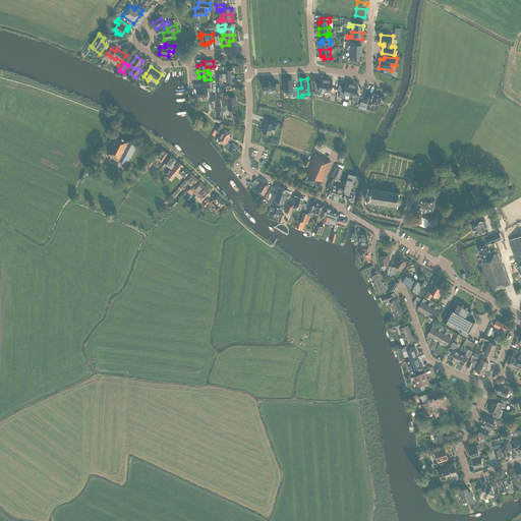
[(292,79),(283,80),(284,93),(291,92),(291,98),(296,98),(296,88),(292,88),(292,79)]
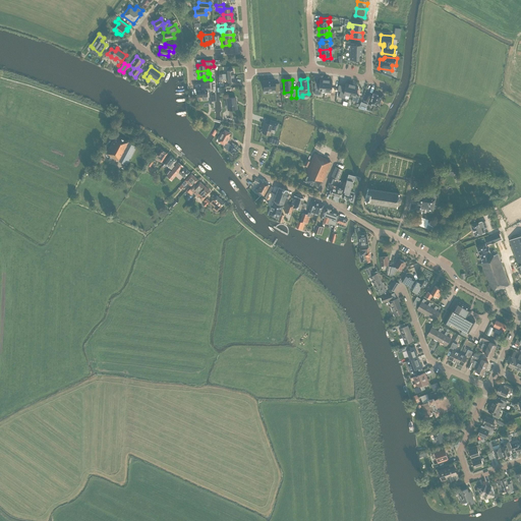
[(321,91),(325,91),(326,80),(320,79),(319,89),(315,89),(314,95),(321,95),(321,91)]
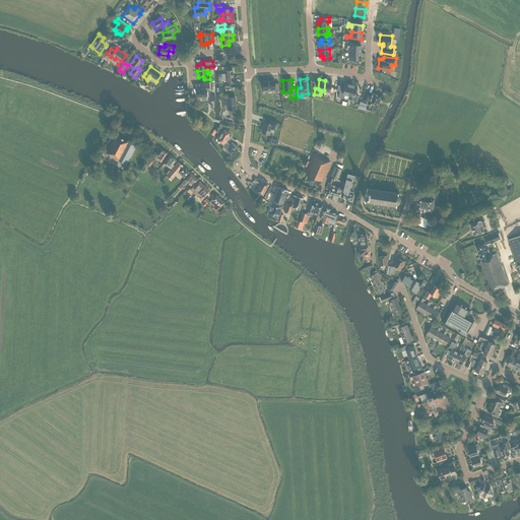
[(274,80),(262,81),(263,89),(274,89),(275,91),(279,91),(278,83),(274,83),(274,80)]
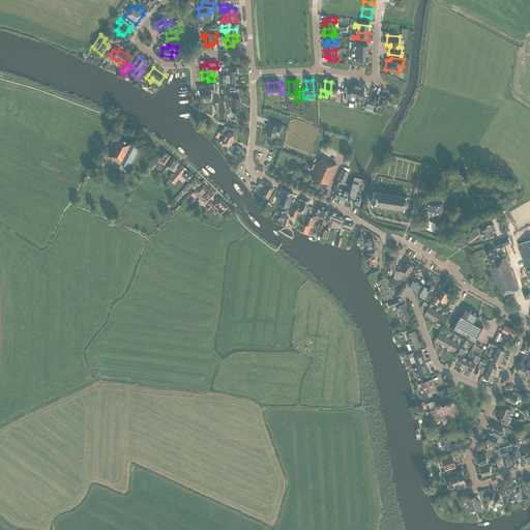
[(205,92),(201,92),(201,98),(206,98),(206,101),(210,101),(210,98),(211,98),(210,93),(214,93),(213,85),(206,86),(204,86),(205,92)]
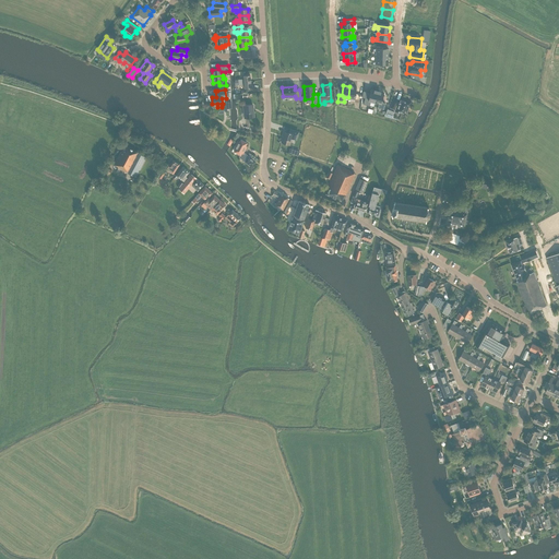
[(367,99),(373,102),(376,91),(369,90),(367,99)]
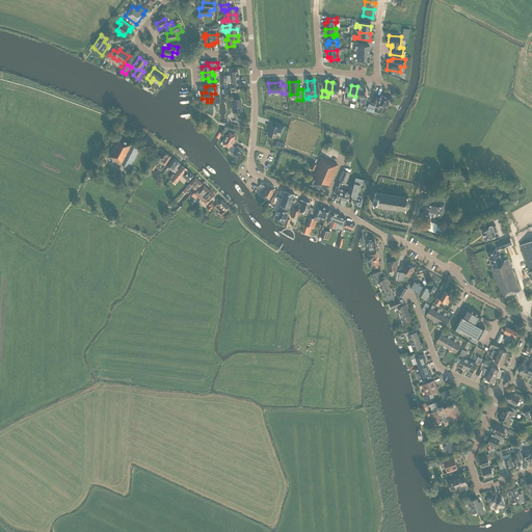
[(360,86),(356,97),(361,98),(360,103),(365,104),(367,98),(363,98),(366,88),(360,86)]
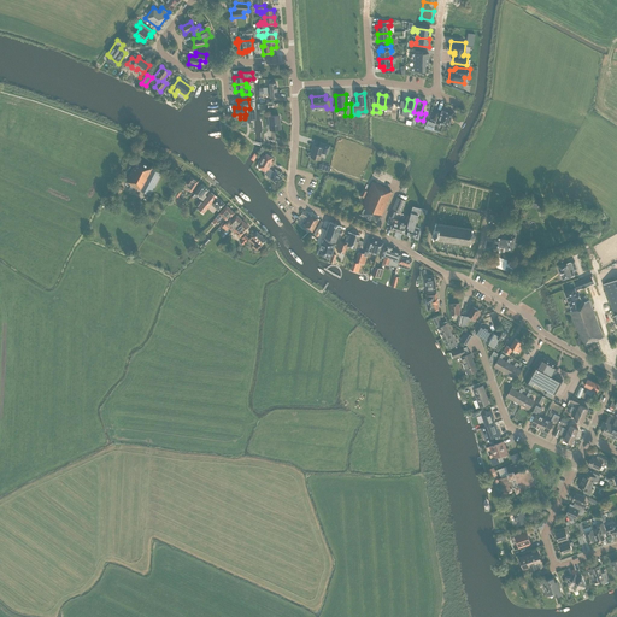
[(445,122),(448,123),(453,112),(446,110),(445,111),(442,110),(440,113),(439,113),(439,112),(434,110),(430,119),(435,121),(436,119),(438,119),(436,123),(444,125),(445,122)]
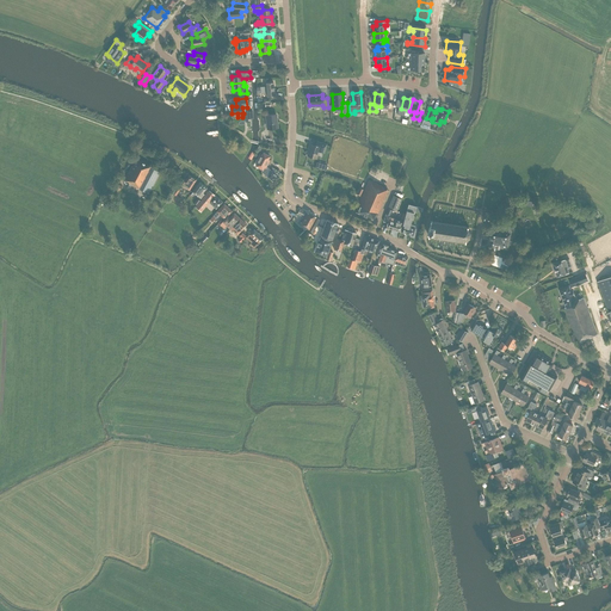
[(266,116),(267,128),(277,128),(276,115),(266,116)]
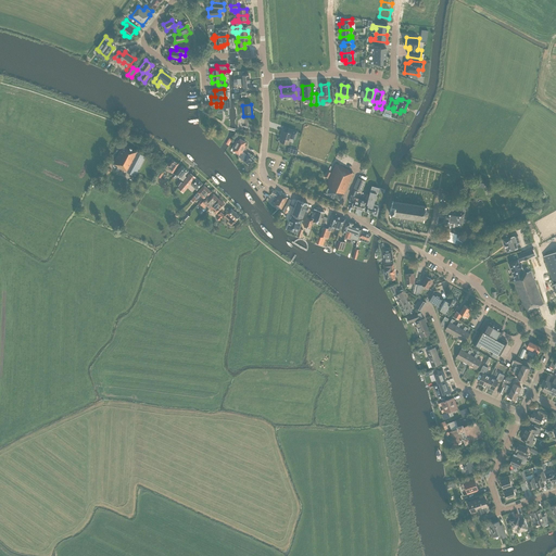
[(281,135),(279,142),(288,144),(290,138),(294,139),(298,131),(288,128),(287,133),(282,131),(281,135)]
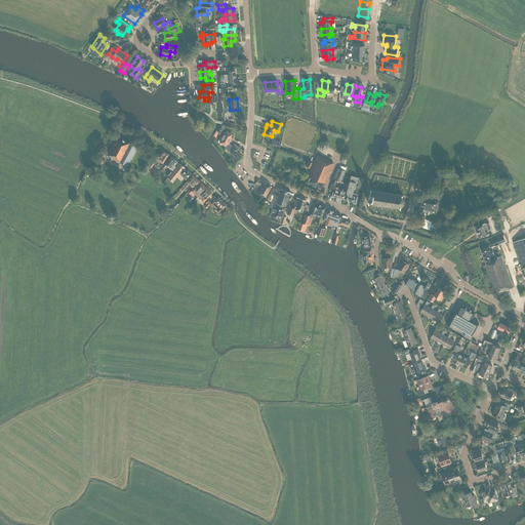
[(241,149),(236,145),(234,147),(229,143),(229,142),(230,143),(231,139),(232,137),(230,137),(232,134),(226,131),(219,143),(226,146),(225,148),(236,157),(240,152),(241,149)]
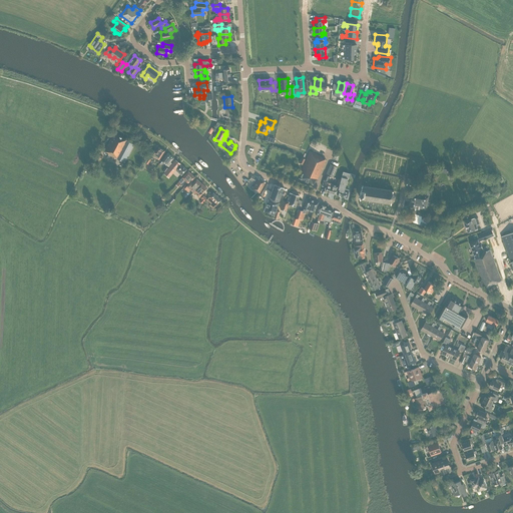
[(113,156),(124,162),(134,144),(127,140),(114,133),(111,139),(111,138),(104,150),(108,152),(108,153),(107,157),(111,159),(113,156)]
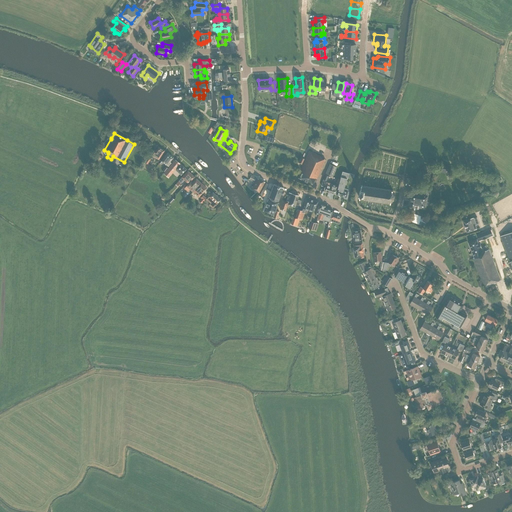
[(151,154),(158,159),(164,150),(158,146),(156,151),(154,150),(151,154)]
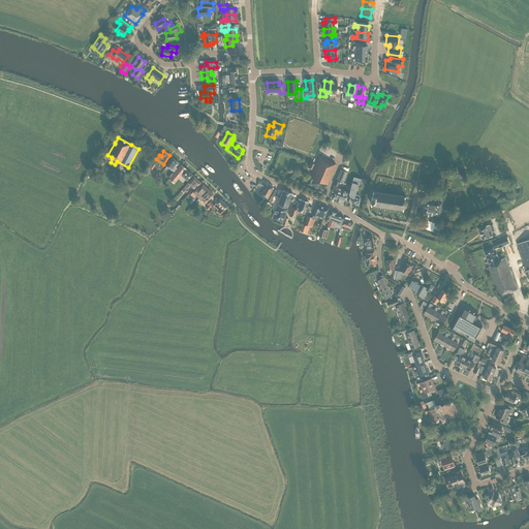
[(325,185),(327,185),(336,164),(332,162),(332,161),(319,156),(310,178),(311,178),(308,184),(313,186),(318,188),(323,190),(325,185)]
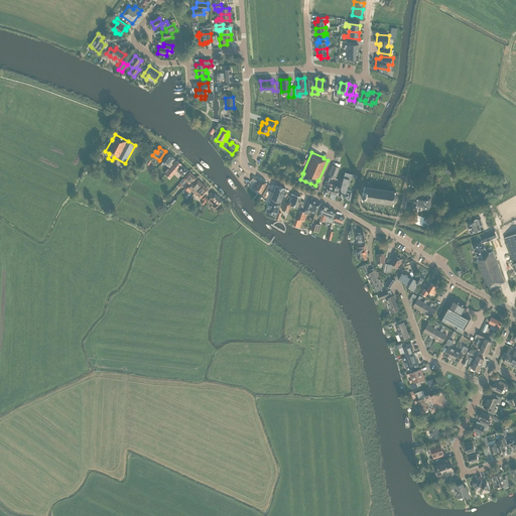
[(97,154),(94,160),(96,162),(98,159),(101,160),(103,157),(97,154)]
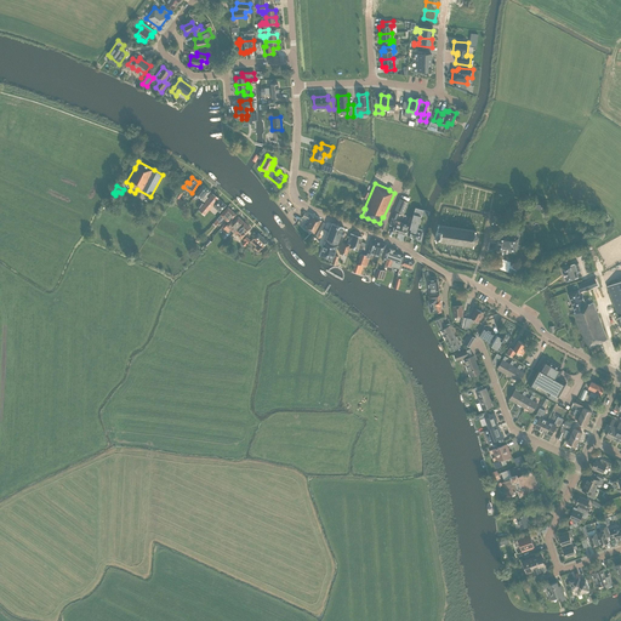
[(206,197),(210,191),(203,186),(195,195),(203,200),(204,201),(208,198),(206,197)]
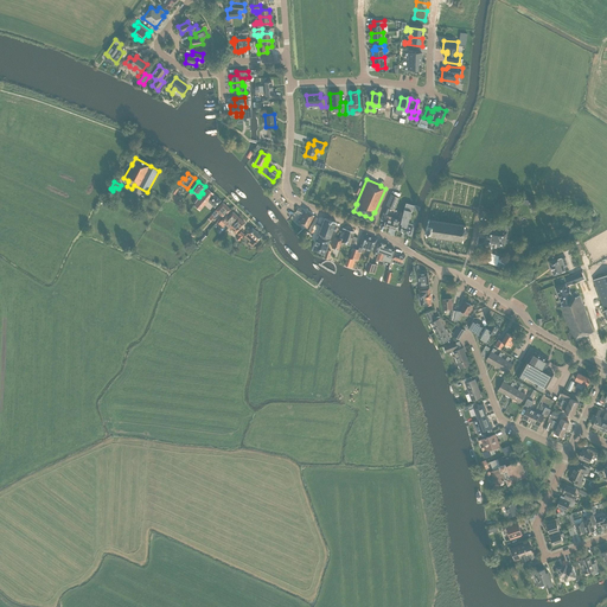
[(208,200),(215,208),(221,200),(213,195),(208,189),(195,205),(199,210),(208,200)]
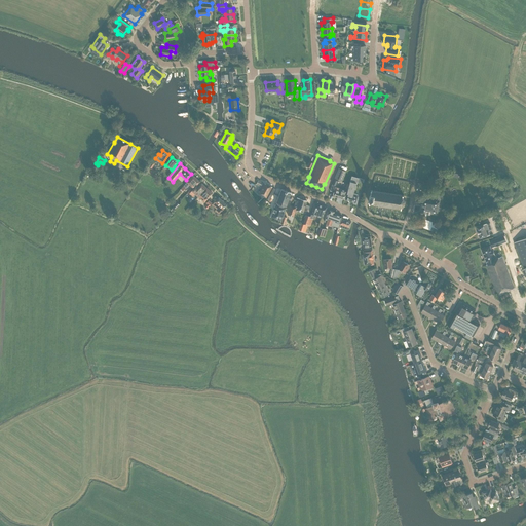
[(334,178),(340,181),(344,171),(338,168),(334,178)]
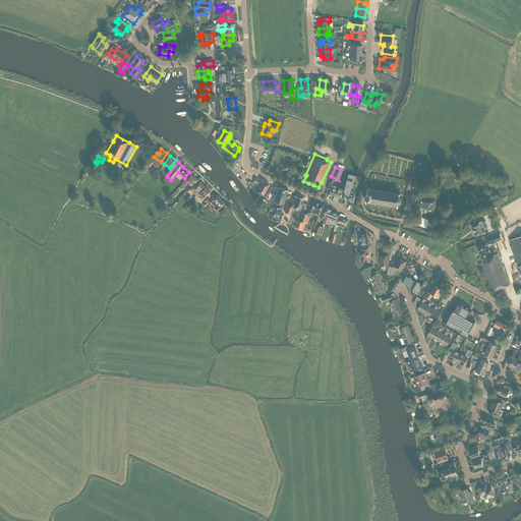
[(182,183),(184,185),(187,182),(190,185),(193,182),(194,183),(197,180),(191,174),(185,180),(182,183)]
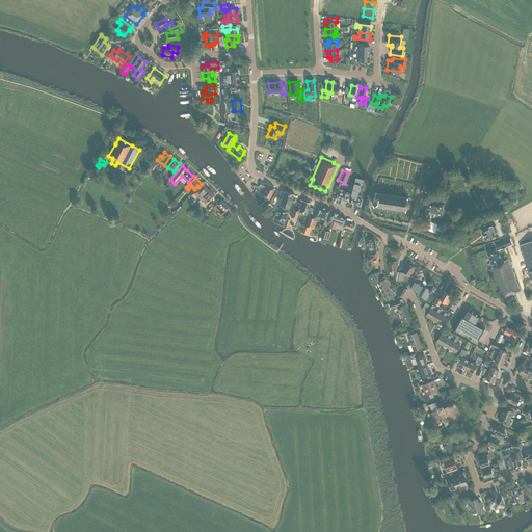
[(354,183),(352,190),(349,202),(360,205),(361,198),(362,196),(358,195),(357,196),(356,195),(360,185),(361,185),(363,180),(355,178),(354,183)]
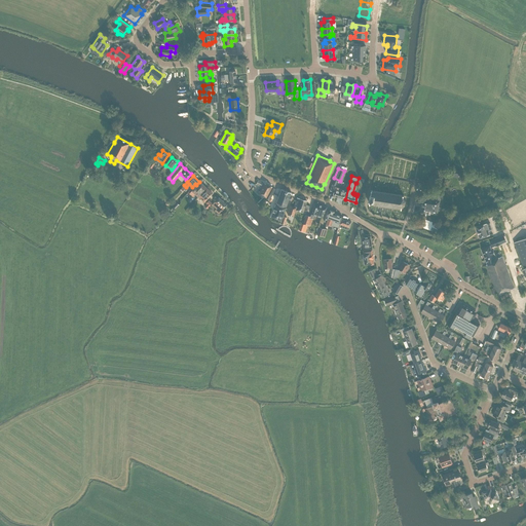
[(195,194),(198,197),(207,188),(201,183),(197,188),(196,186),(189,193),(192,196),(195,194)]
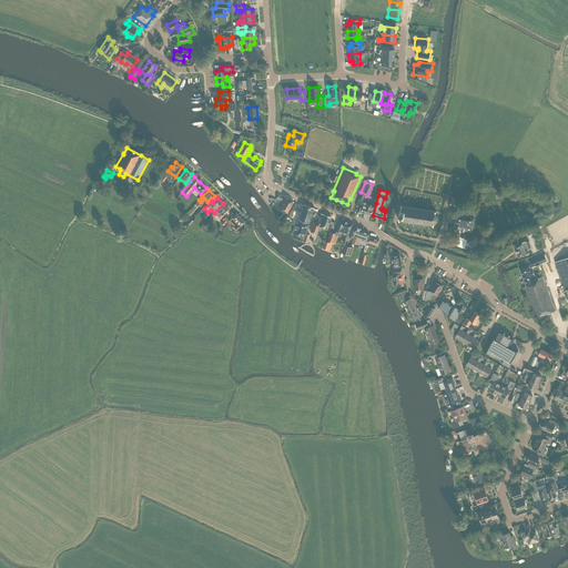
[(280,210),(287,214),(294,202),(288,200),(290,199),(286,198),(285,198),(280,210)]
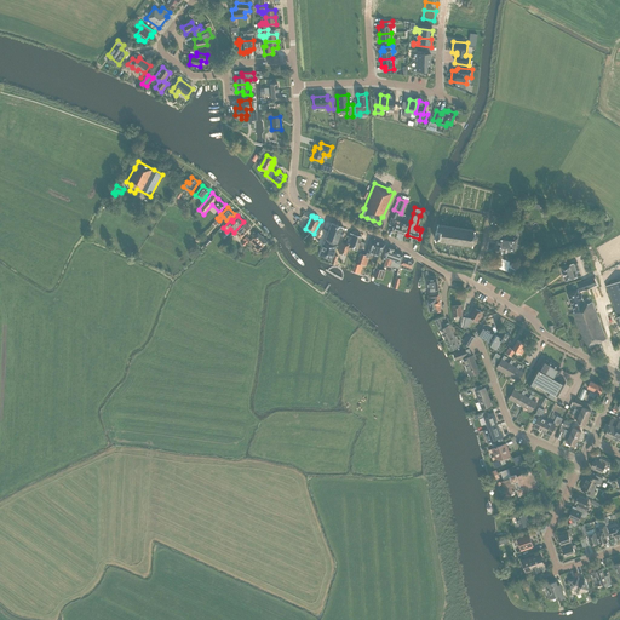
[(240,239),(251,228),(244,222),(234,233),(240,239)]
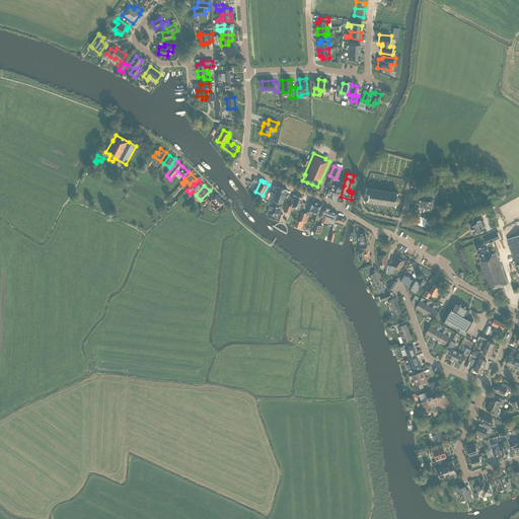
[(273,200),(274,201),(275,203),(278,204),(279,204),(282,203),(287,190),(278,186),(273,200)]
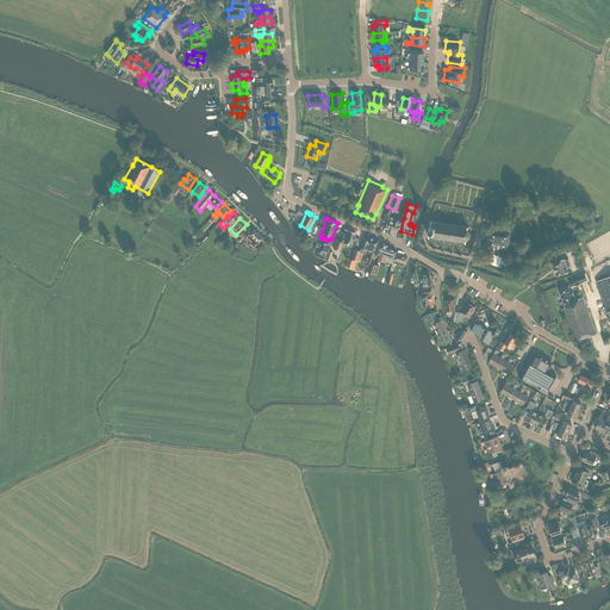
[(391,229),(400,231),(404,218),(402,218),(400,221),(397,219),(396,223),(393,222),(392,224),(393,224),(393,225),(392,225),(391,229)]
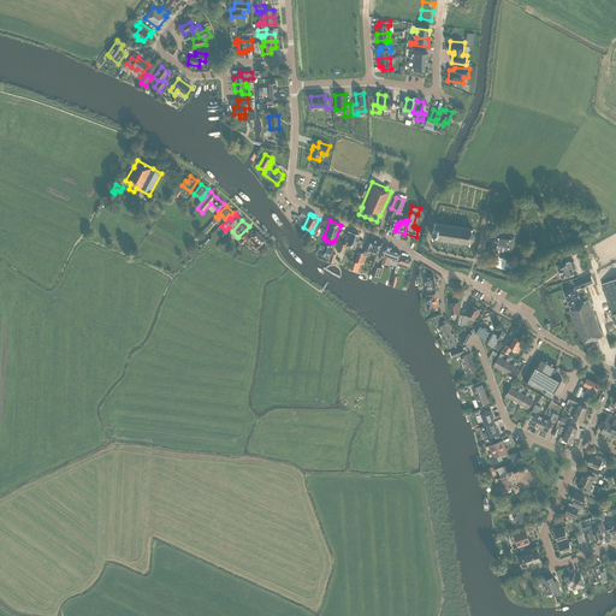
[(433,234),(433,238),(471,244),(471,242),(472,242),(475,240),(475,235),(473,231),(473,229),(436,223),(434,227),(433,234)]
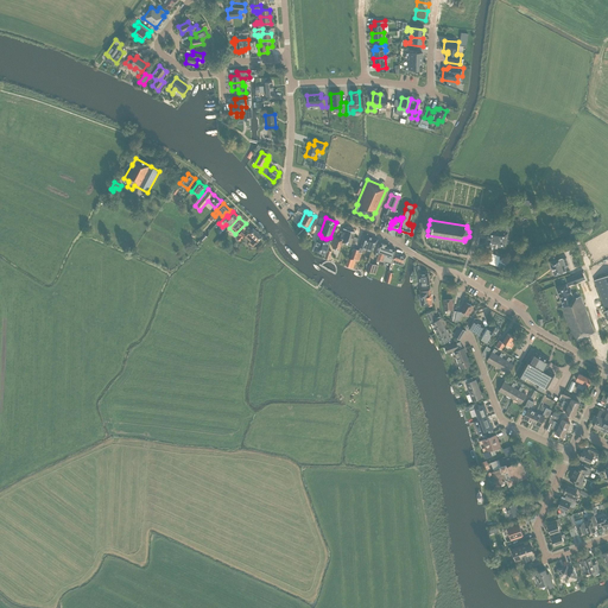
[(508,239),(507,239),(510,226),(504,226),(504,232),(489,229),(486,245),(485,248),(492,249),(492,246),(506,248),(506,244),(508,244),(508,239)]
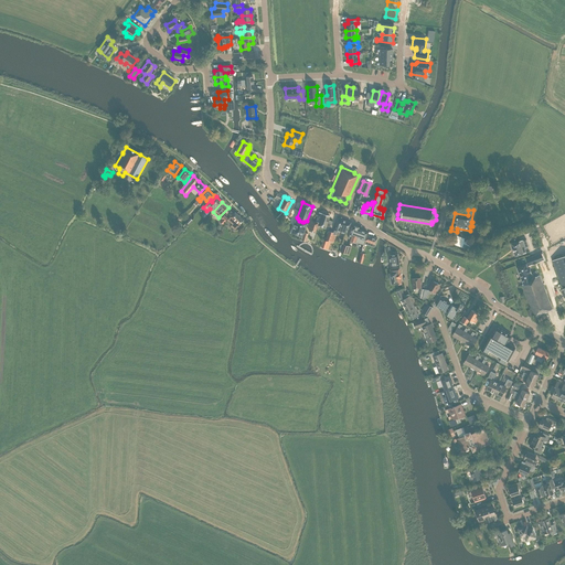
[(231,226),(235,230),(244,221),(235,212),(227,220),(233,224),(231,226)]
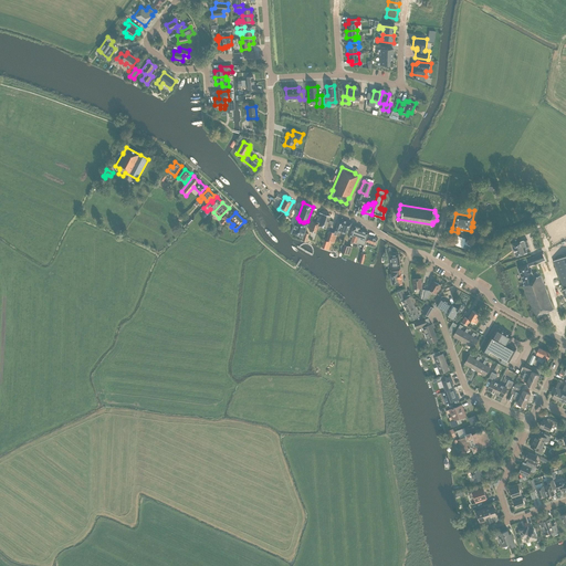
[(328,223),(327,222),(328,221),(325,220),(325,219),(324,218),(318,216),(316,222),(320,223),(318,226),(326,228),(326,226),(329,227),(331,223),(333,224),(333,221),(329,220),(328,223)]
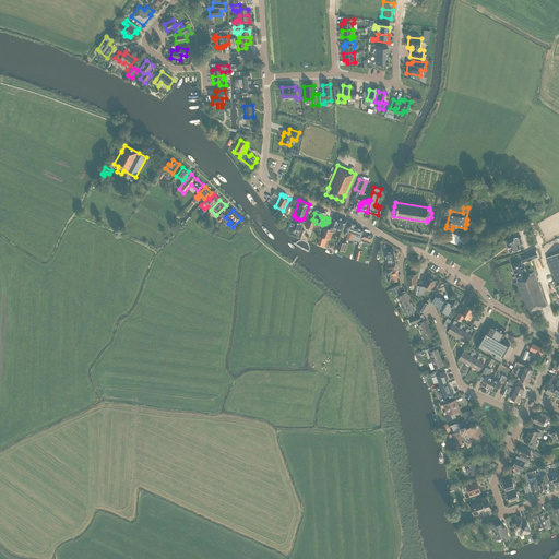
[(183,219),(181,223),(182,225),(186,222),(190,217),(188,215),(183,219)]
